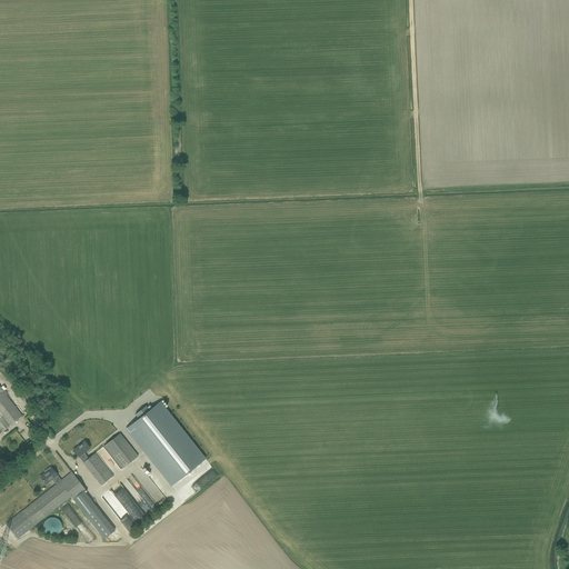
[(0,432),(21,417),(22,416),(7,396),(2,390),(5,389),(5,390),(7,389),(3,386),(1,388),(0,387),(0,432)]
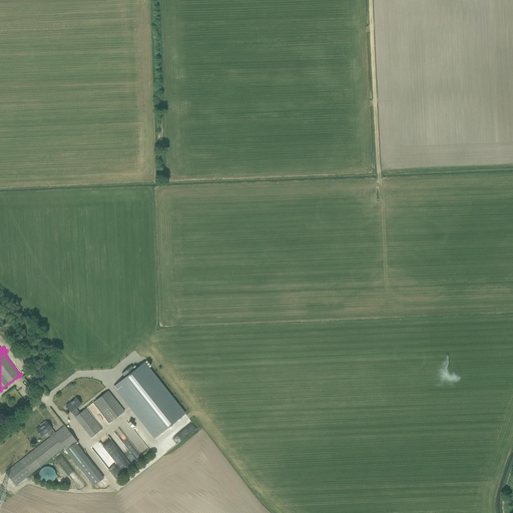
[(125,378),(113,387),(154,439),(185,414),(144,362),(134,370),(131,367),(122,374),(125,378)]
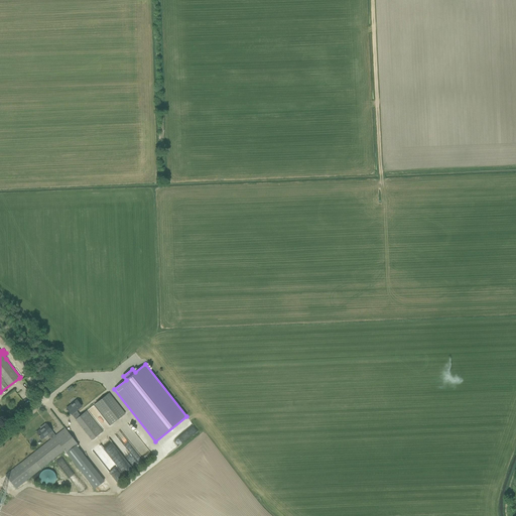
[(125,413),(109,393),(94,405),(110,425),(125,413)]
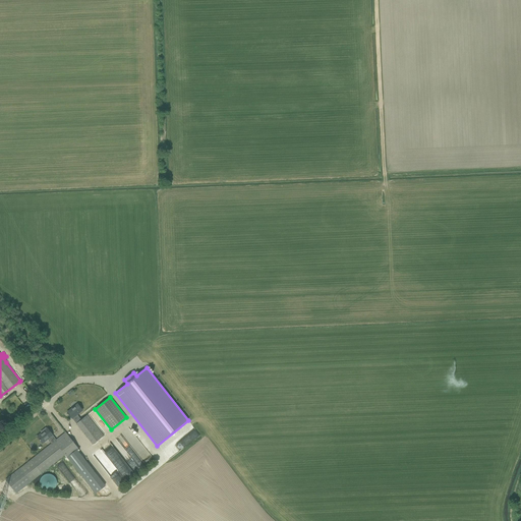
[(82,410),(77,404),(67,412),(72,418),(82,410)]
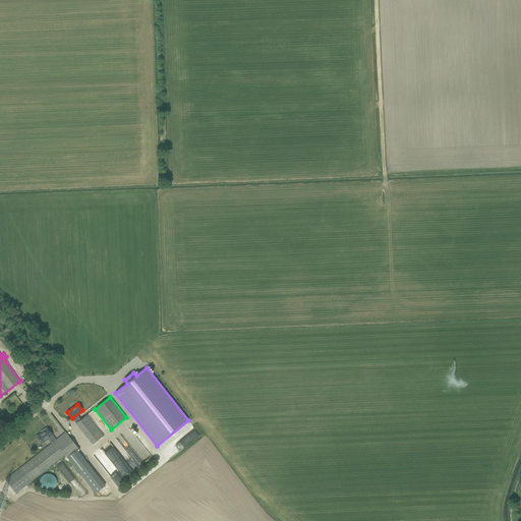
[(103,435),(91,419),(88,415),(76,423),(92,444),(103,435)]
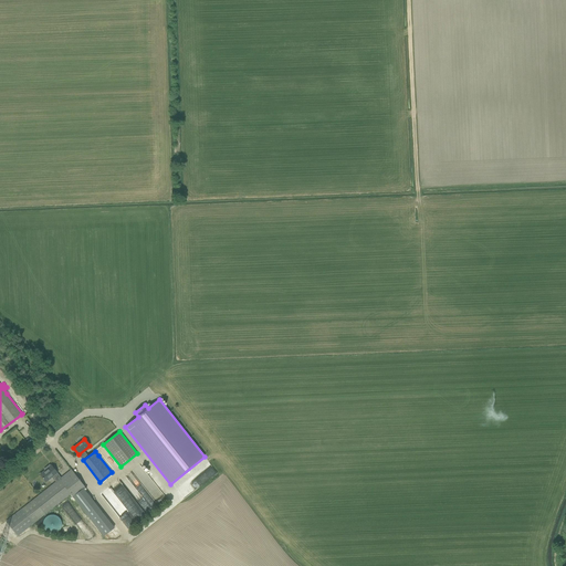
[(45,471),(40,474),(45,482),(52,477),(55,482),(60,479),(55,474),(56,473),(58,472),(51,465),(50,464),(46,468),(48,469),(45,471)]
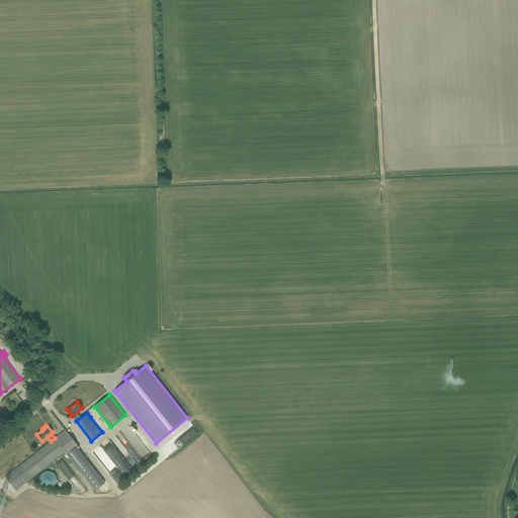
[(122,434),(137,454),(145,448),(131,429),(122,434)]
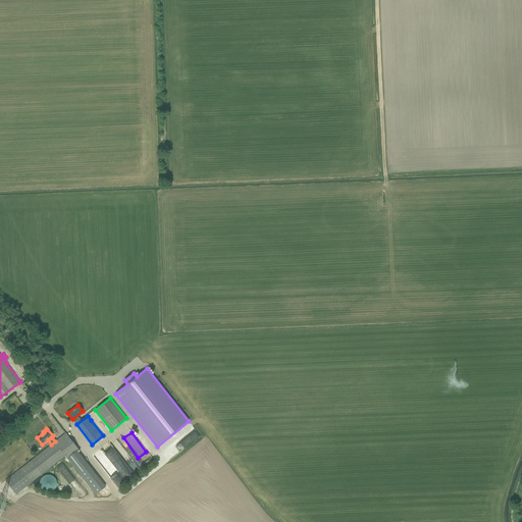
[(51,445),(20,469),(6,481),(15,493),(31,481),(64,455),(80,474),(89,466),(75,450),(77,449),(75,446),(73,442),(65,433),(56,440),(55,441),(51,445)]
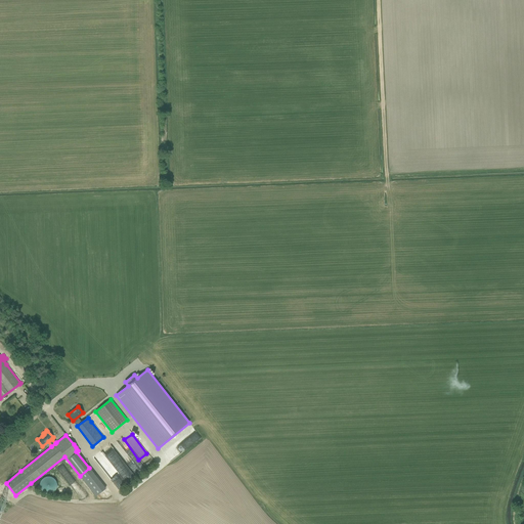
[(113,449),(106,455),(102,452),(101,453),(111,461),(116,454),(118,456),(119,454),(113,449)]
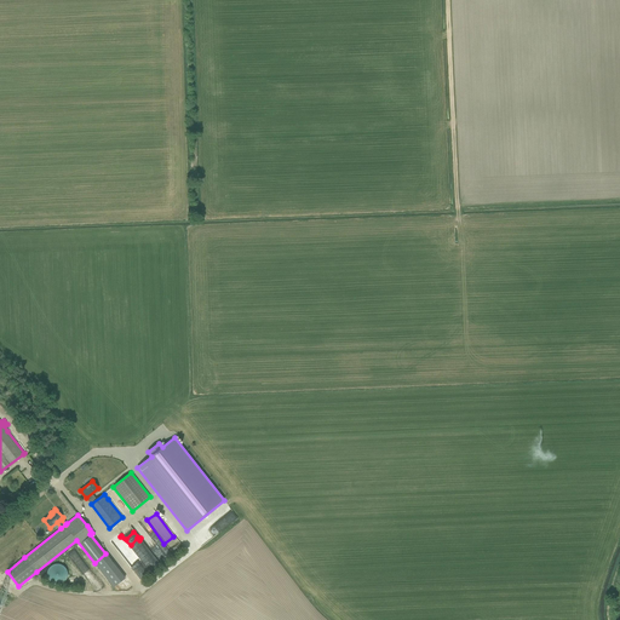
[(65,578),(65,575),(64,573),(63,572),(63,570),(62,569),(59,568),(57,568),(56,567),(53,567),(52,568),(50,569),(49,570),(47,572),(46,574),(45,575),(45,577),(45,579),(46,580),(46,583),(47,584),(50,585),(51,586),(53,587),(55,587),(57,587),(58,587),(61,586),(62,585),(63,584),(64,581),(65,580),(65,578)]
